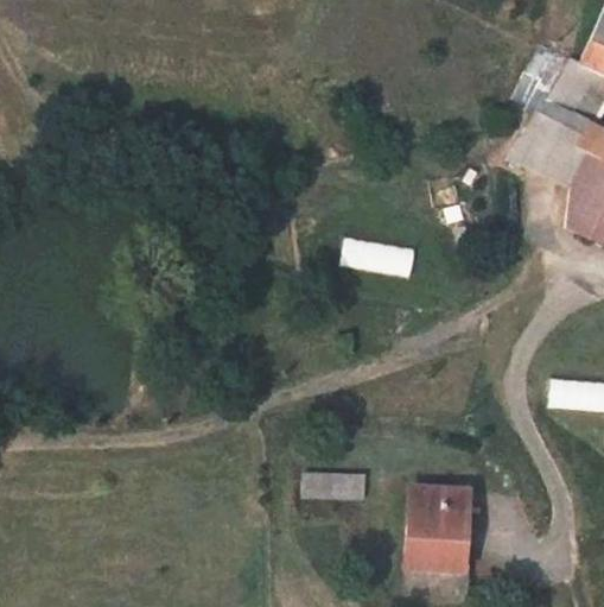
[(603,10),(572,57),(589,64),(603,70),(603,10)]
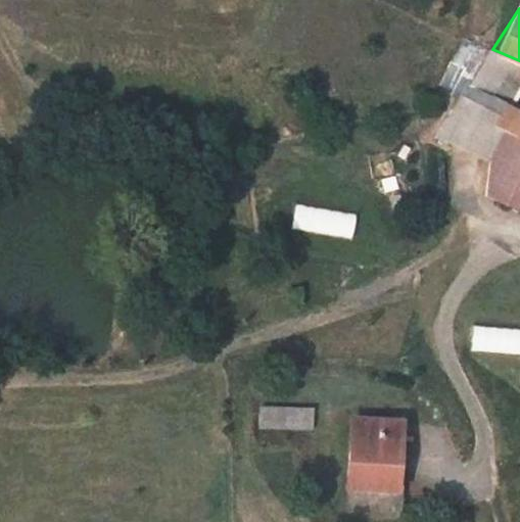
[(442,133),(503,161),(514,168),(519,154),(519,135),(457,106),(442,133)]
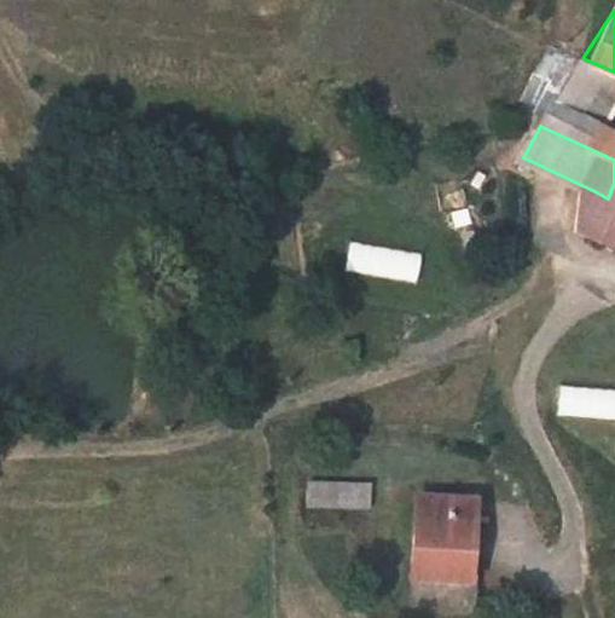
[(614,202),(608,198),(595,191),(586,232),(614,247),(614,202)]
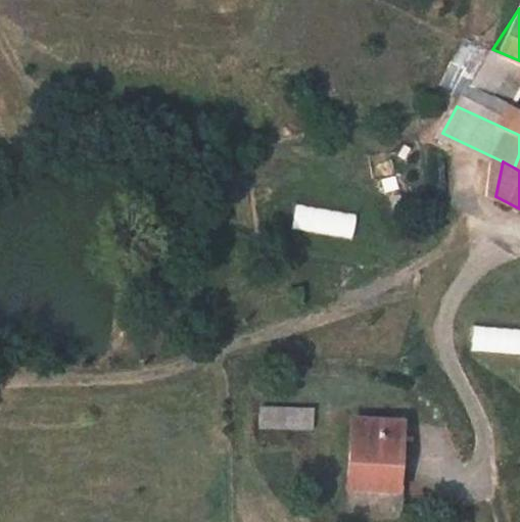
[(519,328),(473,328),(473,353),(519,353),(519,328)]
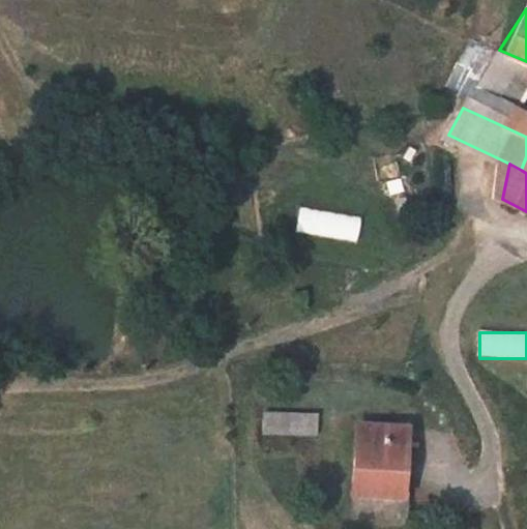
[(312,432),(311,412),(261,413),(261,433),(312,432)]
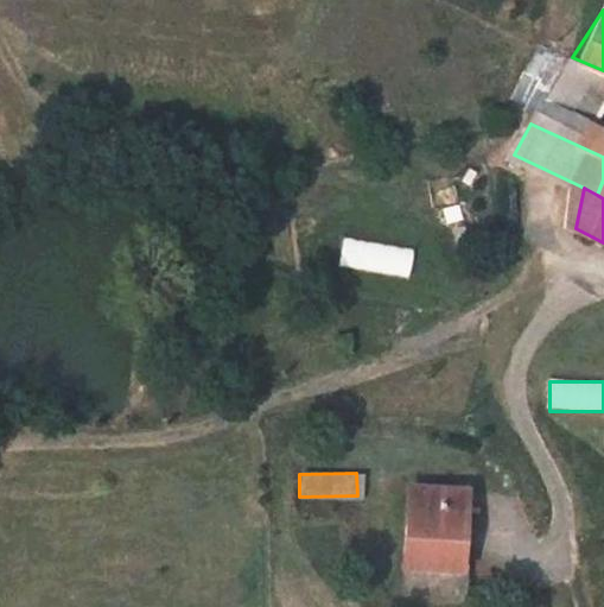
[(417,566),(470,561),(469,487),(414,488),(417,566)]
